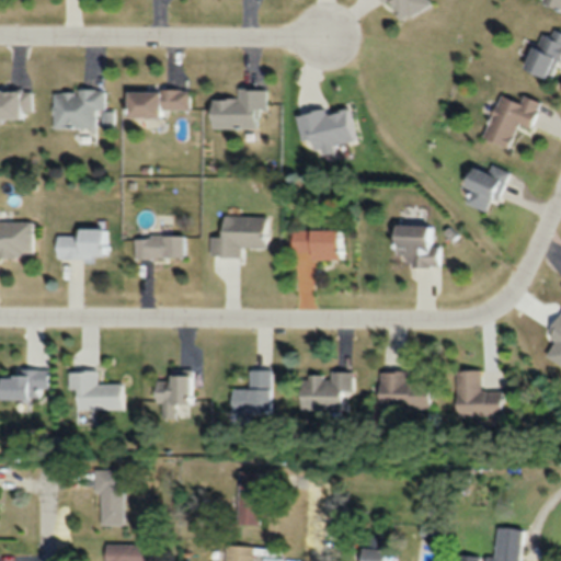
[(428,4),(426,0),(384,0),(396,22),(428,4)]
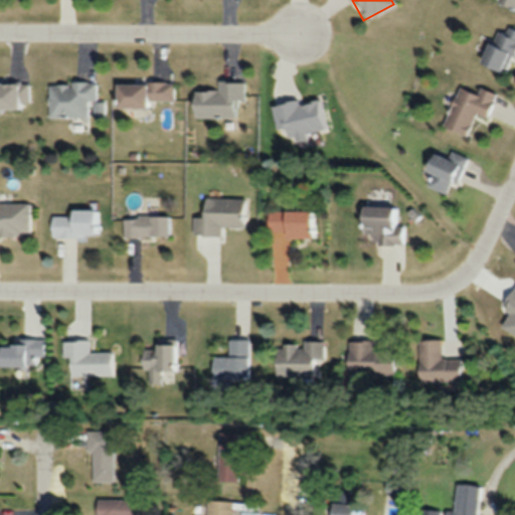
[(514,0),(497,0),(497,2),(514,8),(514,0)]
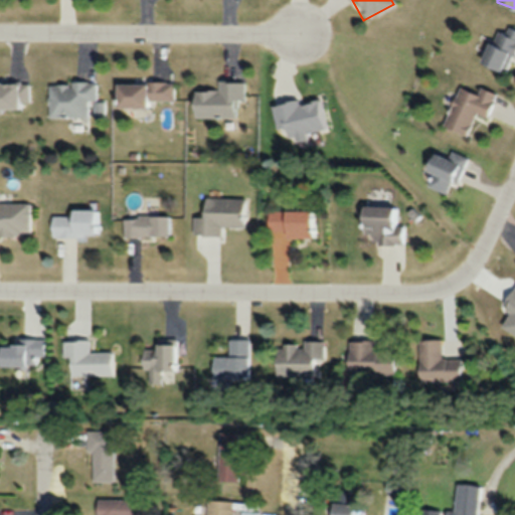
[(496,28),(479,63),(504,74),(514,50),(514,28),(506,24),(503,31),(496,28)]
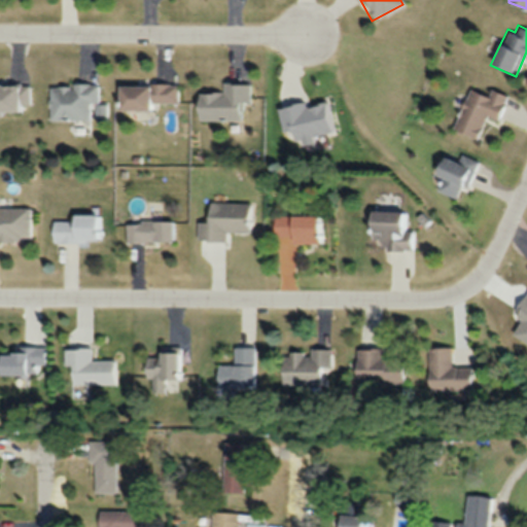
[(100,104),(100,84),(50,84),(50,119),(92,119),(92,104),(100,104)]
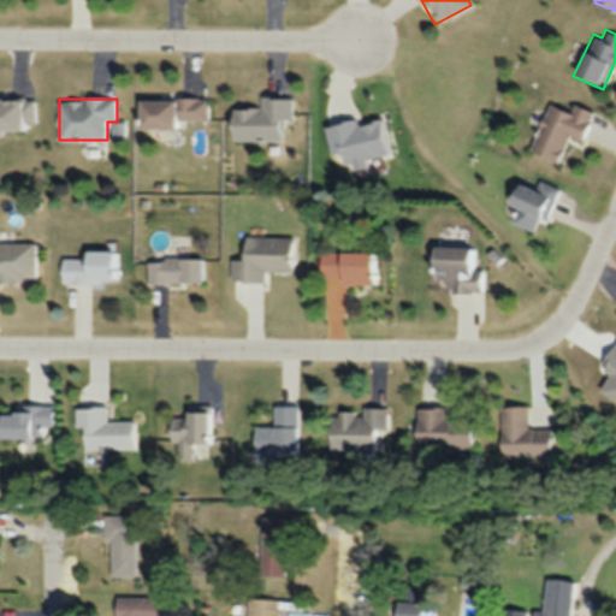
[(178,129),(178,122),(209,122),(209,99),(138,99),(138,129),(178,129)]
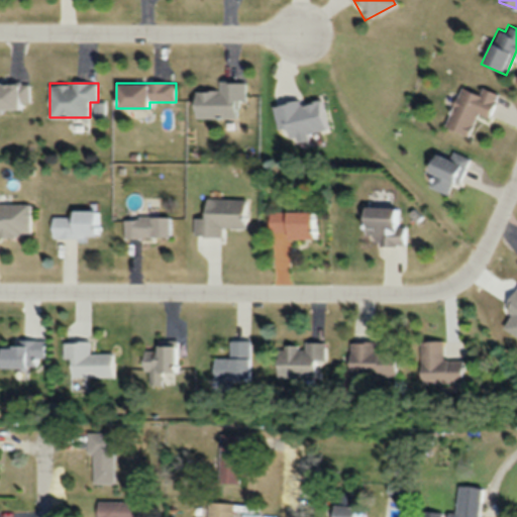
[(0,84),(0,107),(30,109),(31,85),(0,84)]
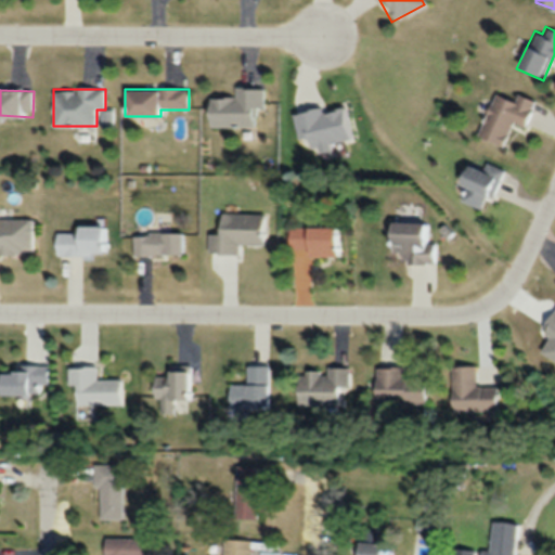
[(503,146),(512,123),(525,128),(534,100),(516,94),(514,100),(494,93),(478,138),(503,146)]
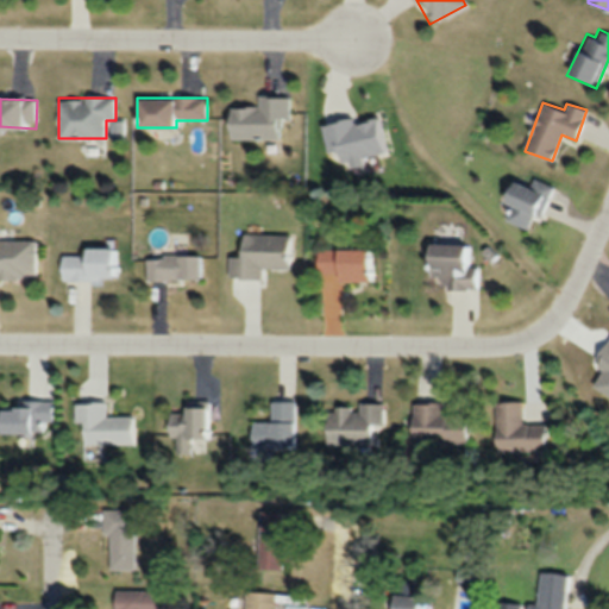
[(513,179),(502,201),(513,207),(506,220),(531,232),(553,187),(534,177),(529,187),(513,179)]
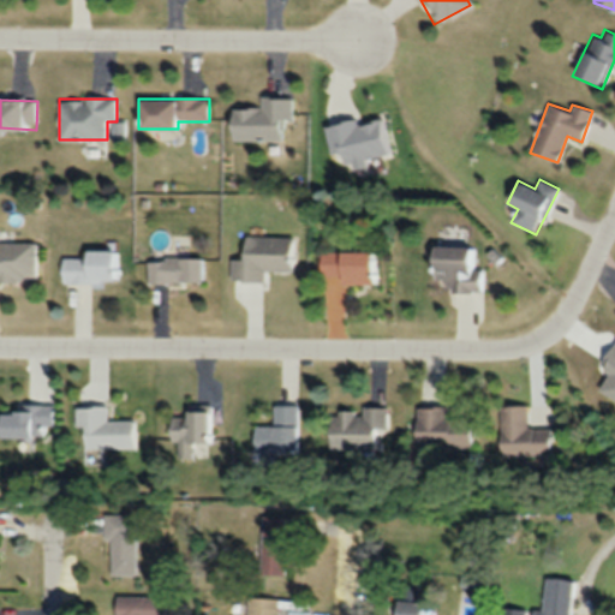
[(264,270),(292,272),(293,237),(244,236),(243,260),(231,260),(231,281),(263,282),(264,270)]
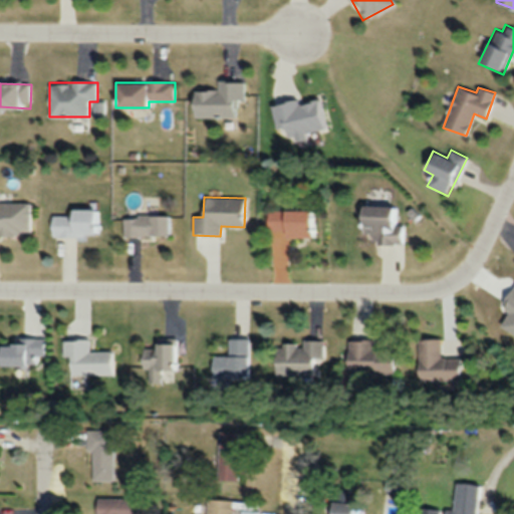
[(0,235),(30,235),(30,203),(0,202),(0,235)]
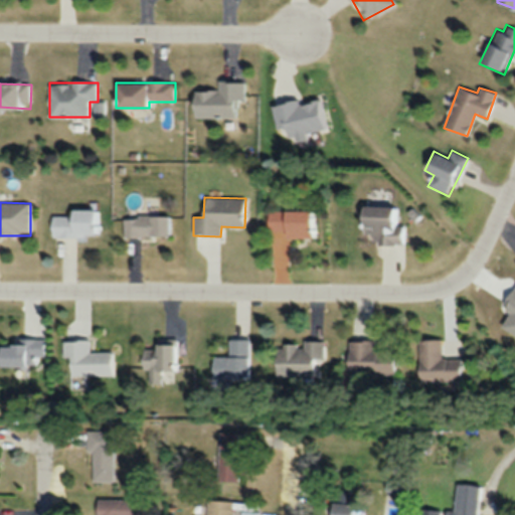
[(360,234),(372,235),(372,244),(404,244),(404,225),(397,225),(397,207),(360,206),(360,234)]
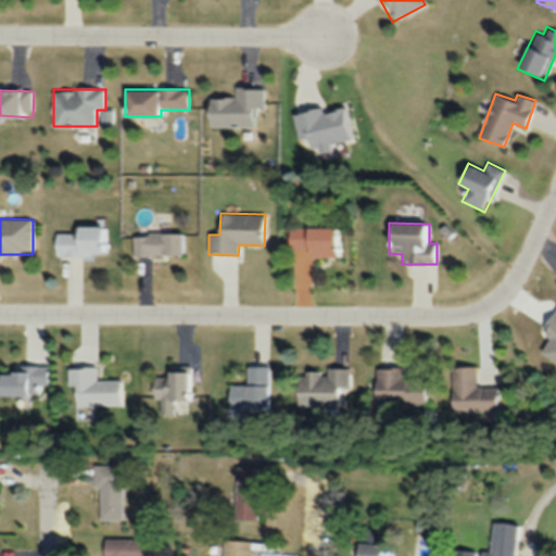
[(106,227),(76,227),(76,234),(55,234),(55,255),(106,255),(106,227)]
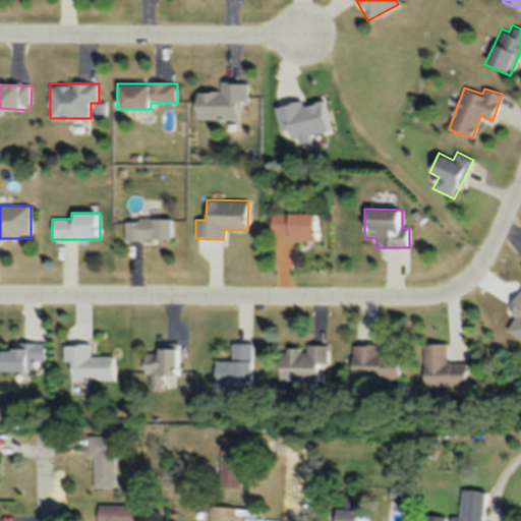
[(271,233),(288,233),(288,240),(315,240),(315,214),(271,213),(271,233)]
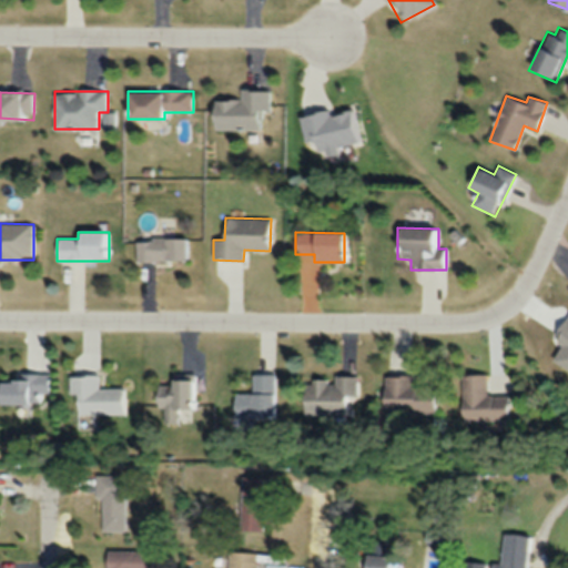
[(135,262),(186,262),(186,239),(135,239),(135,262)]
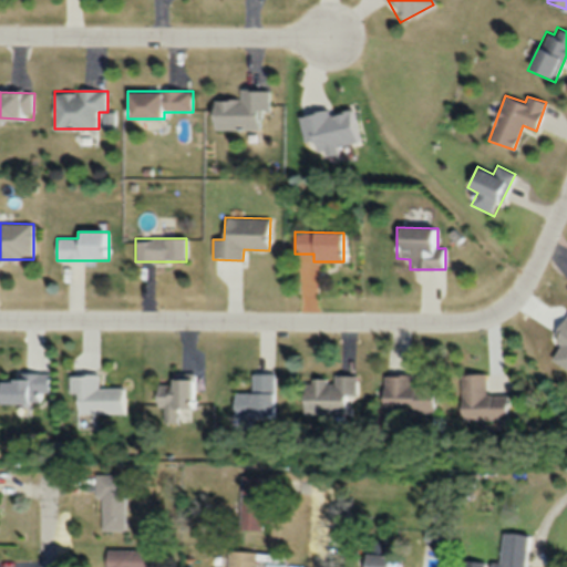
[(251,372),(251,391),(234,391),(234,416),(276,416),(276,372),(251,372)]
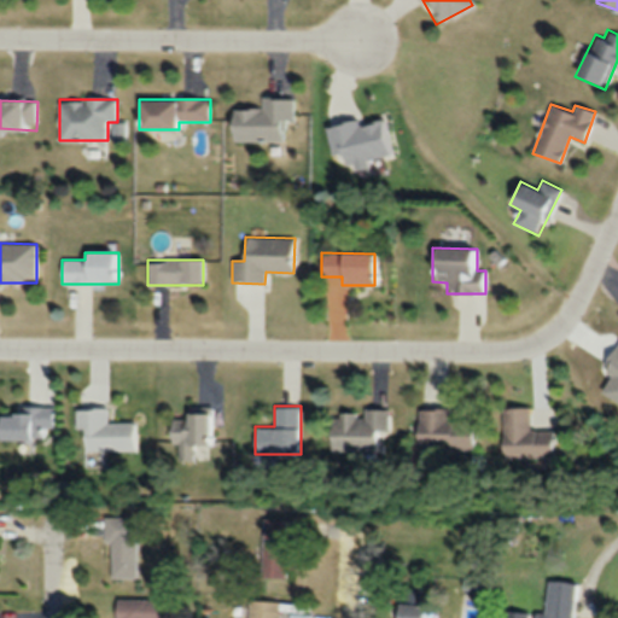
[(503,458),(554,456),(553,429),(530,429),(530,406),(503,406),(503,458)]
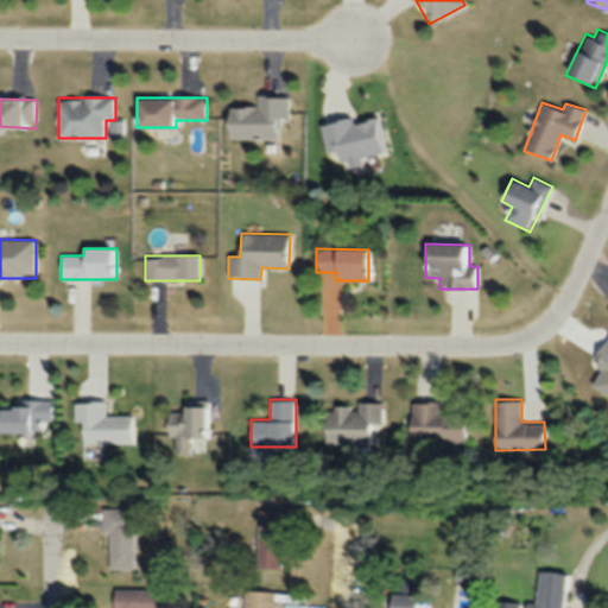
[(0,430),(44,430),(44,419),(54,419),(54,400),(0,400),(0,430)]
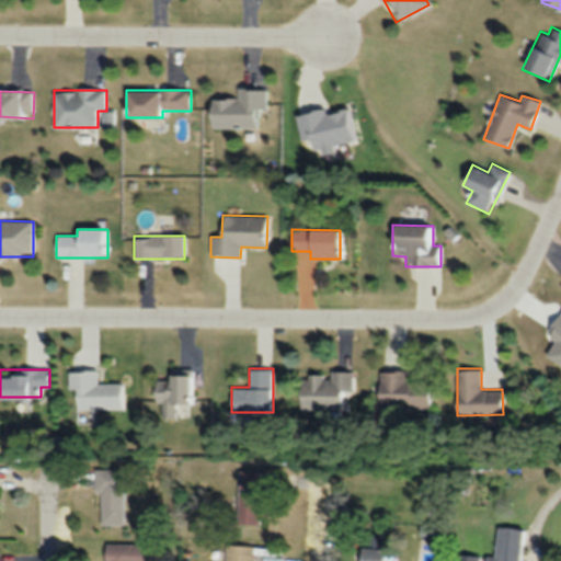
[(98,369),(73,369),(73,408),(124,408),(124,381),(98,381),(98,369)]
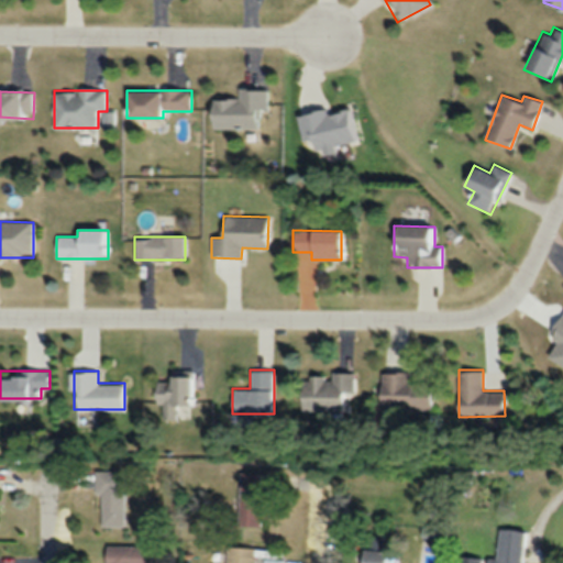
[(382,408),(431,408),(431,378),(410,378),(410,372),(382,372),(382,408)]
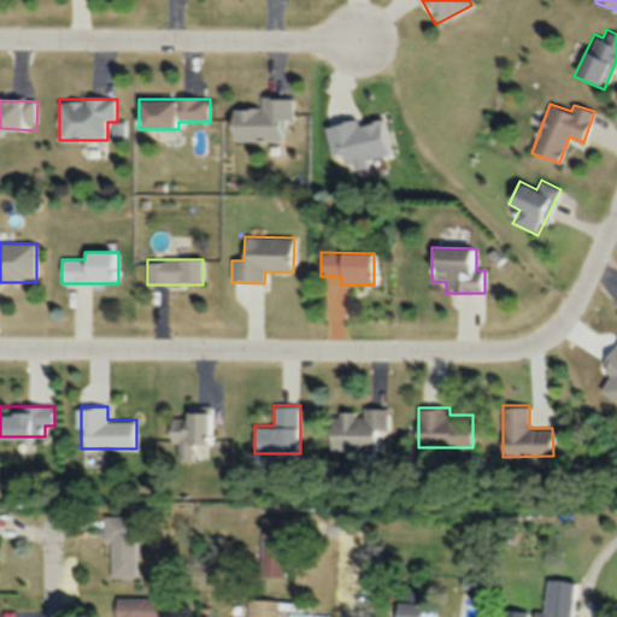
[(330,448),(377,450),(378,429),(389,429),(389,409),(330,409),(330,448)]
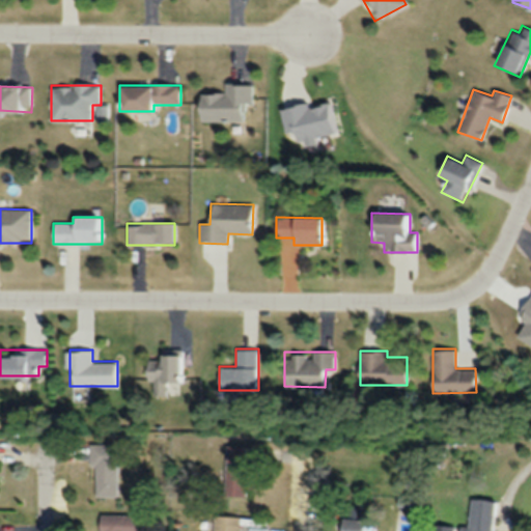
[(183,354),(146,354),(147,381),(154,381),(154,394),(183,394),(183,354)]
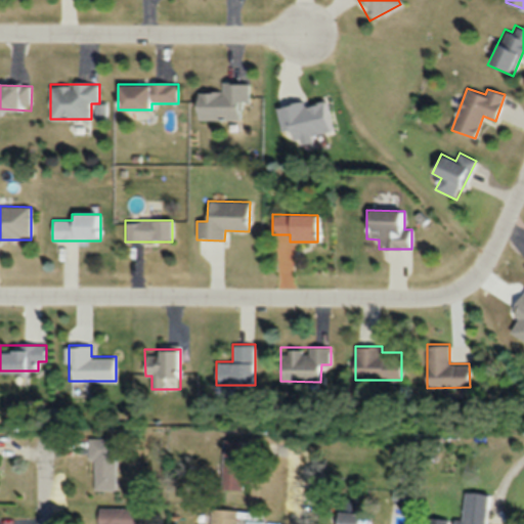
[(117,490),(117,437),(92,437),(92,490),(117,490)]
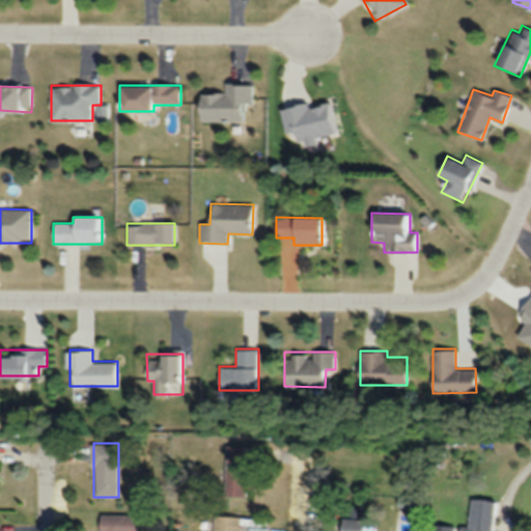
[(248,445),(226,444),(226,496),(247,496),(248,445)]
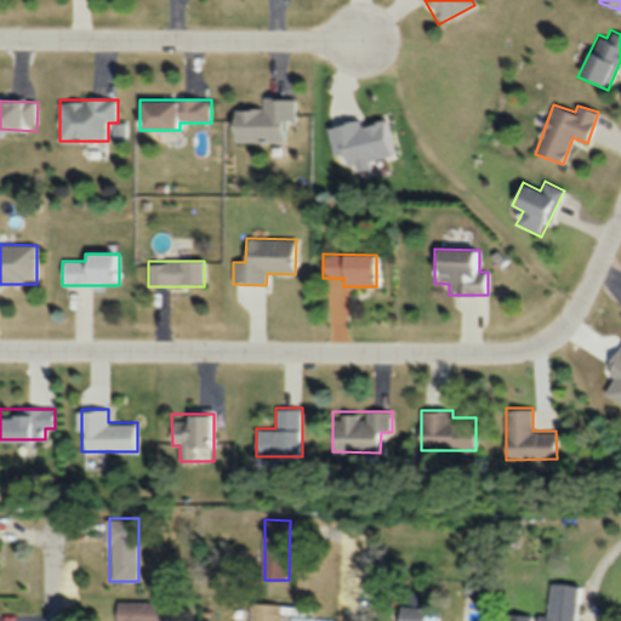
[(574,620),(577,584),(548,581),(545,620),(574,620)]
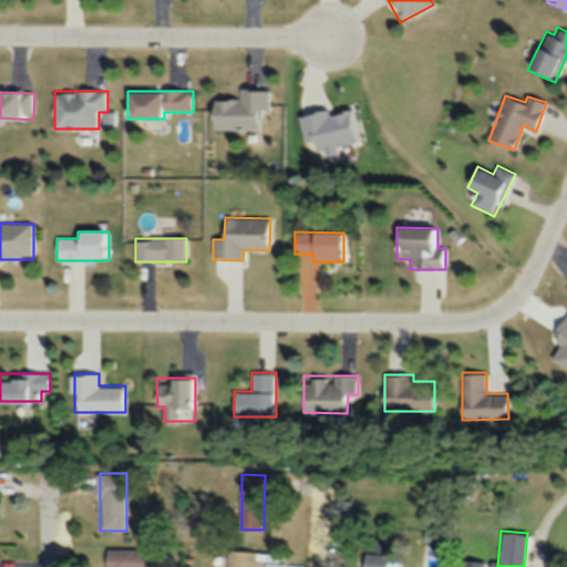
[(364,566),(393,566),(394,538),(366,537),(364,566)]
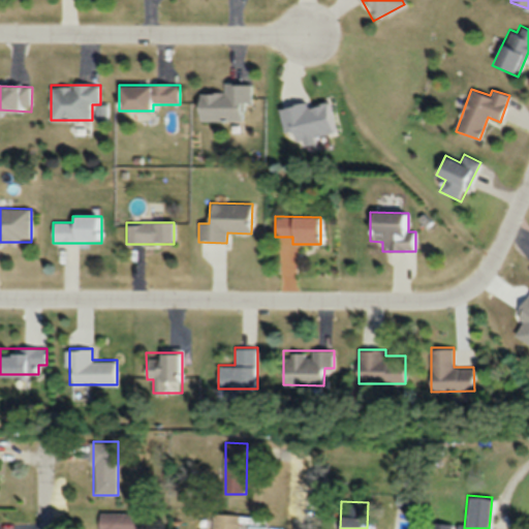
[(138,528),(138,512),(100,512),(99,528),(138,528)]
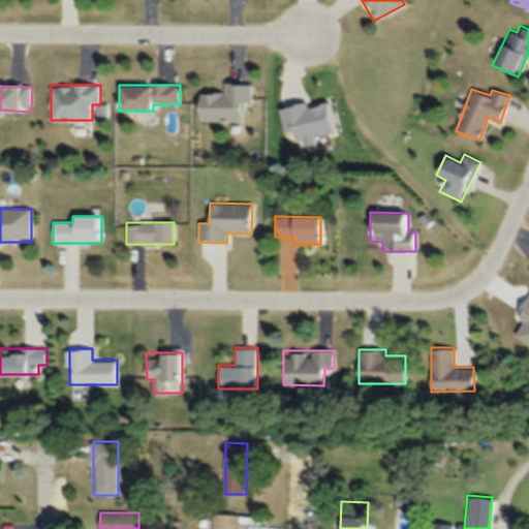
[(238,528),(239,515),(214,514),(213,528),(238,528)]
